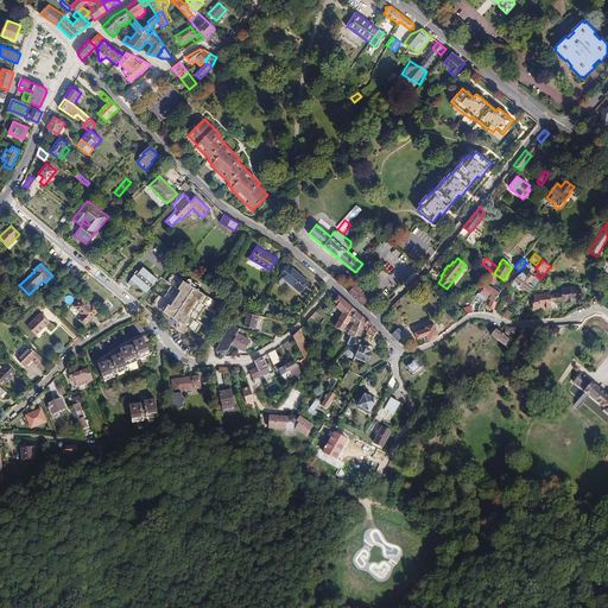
[(299,291),(308,282),(290,265),(280,276),(285,279),(299,291)]
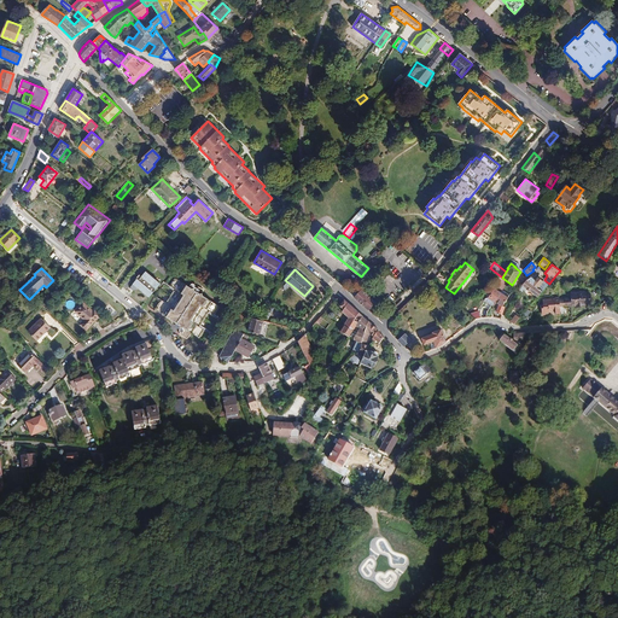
[(149,297),(161,284),(145,270),(141,275),(139,274),(136,278),(138,279),(130,287),(130,289),(133,290),(134,290),(136,287),(149,297)]
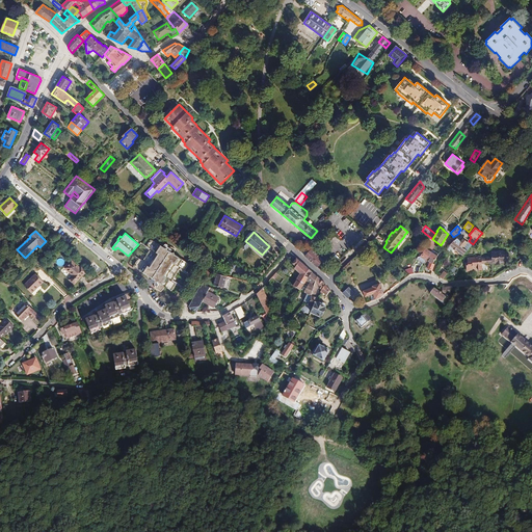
[(14,246),(23,238),(19,235),(10,243),(14,246)]
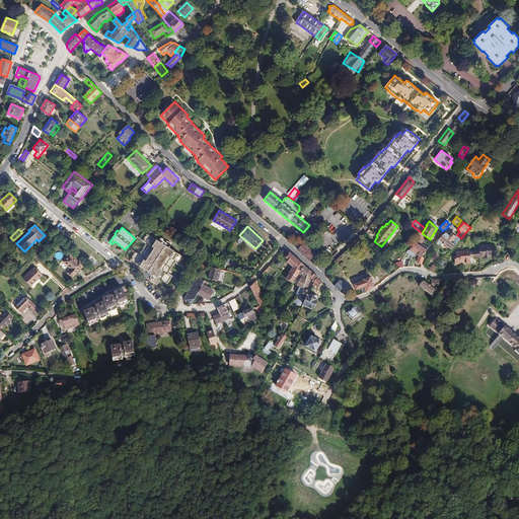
[(446,232),(443,235),(452,241),(456,236),(451,232),(449,235),(446,232)]
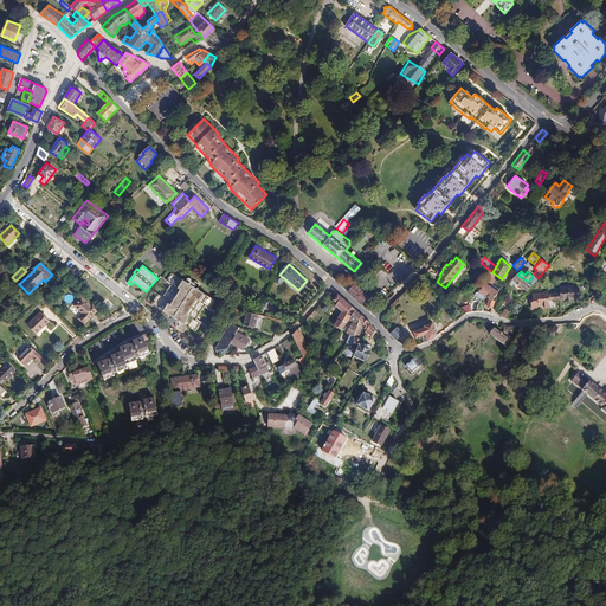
[(192,285),(172,272),(167,281),(173,284),(162,300),(158,296),(152,303),(180,322),(176,328),(182,331),(184,331),(185,331),(185,330),(188,327),(195,331),(201,323),(195,320),(205,304),(211,308),(216,301),(198,289),(200,287),(200,285),(199,285),(194,282),(192,285)]
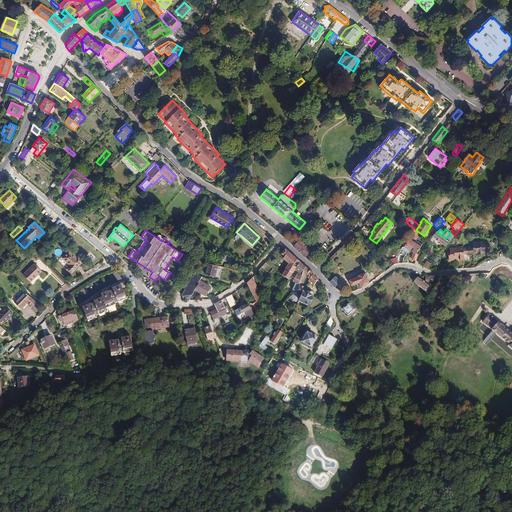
[(410,239),(414,242),(420,233),(416,230),(413,234),(410,239)]
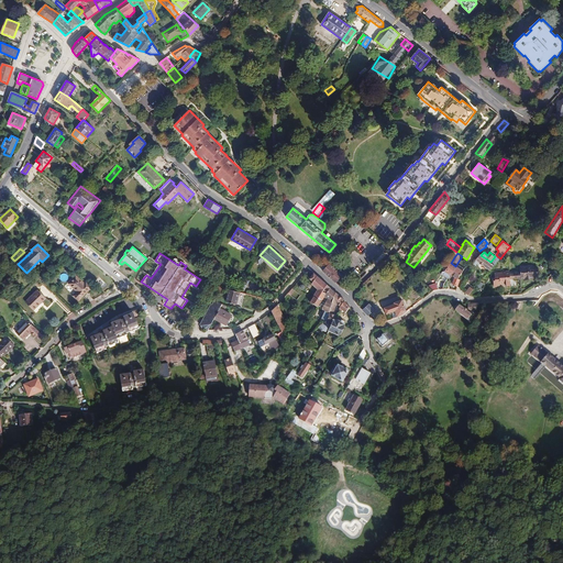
[(479,255),(475,260),(489,271),(494,265),(490,262),(481,255),(479,255)]
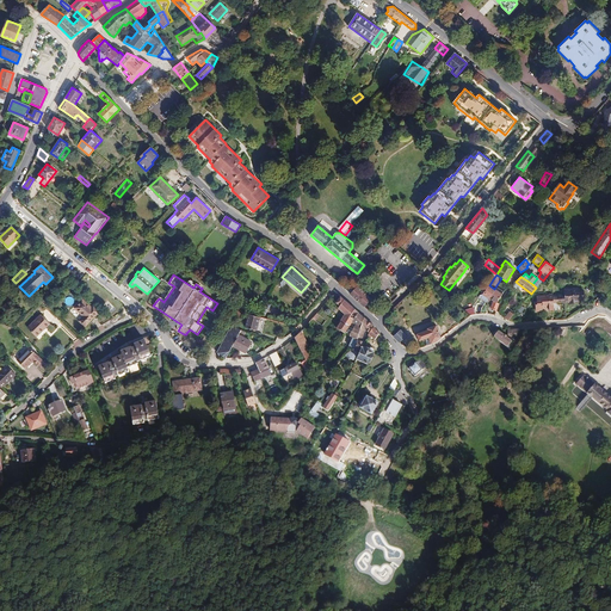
[(345,289),(351,294),(355,289),(350,284),(345,289)]
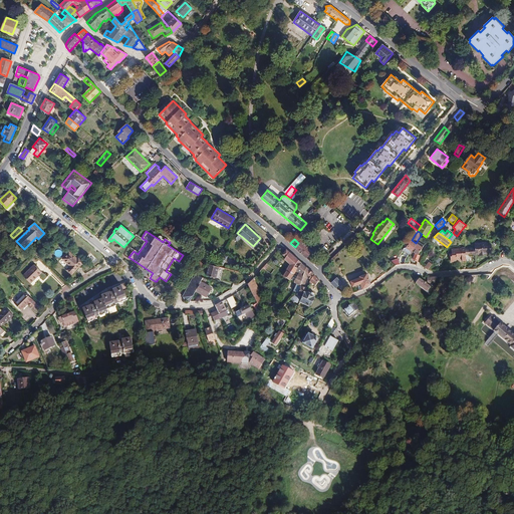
[(405,259),(405,264),(410,264),(410,261),(411,251),(412,251),(417,244),(416,243),(412,240),(406,247),(404,248),(403,250),(405,251),(404,255),(407,257),(405,259)]
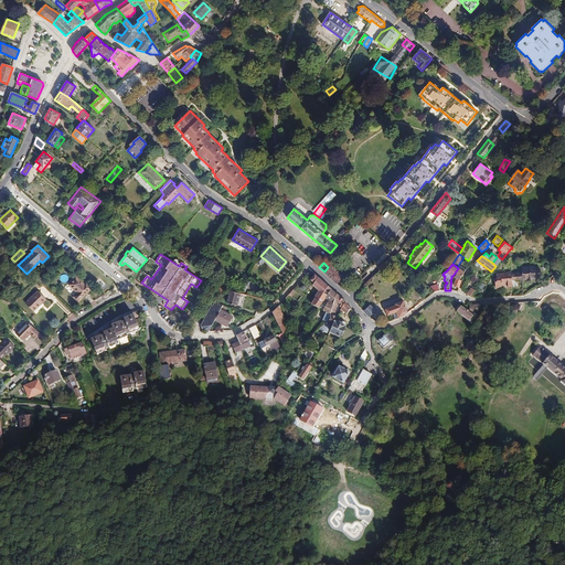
[(328,267),(324,272),(337,284),(343,276),(331,265),(328,267)]
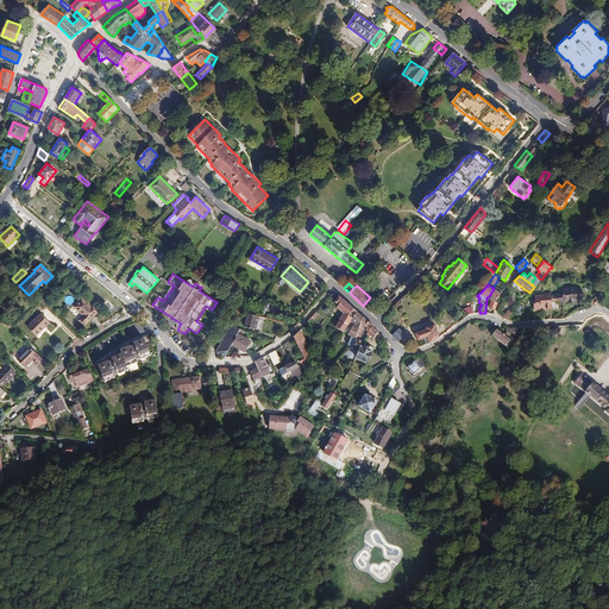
[(494,289),(488,297),(491,300),(489,306),(495,309),(497,302),(495,301),(501,293),(494,288),(494,289)]
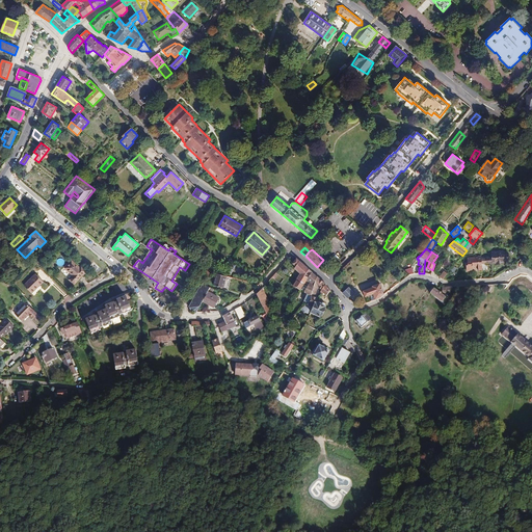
[(489,258),(489,257),(485,257),(485,258),(486,264),(496,264),(496,265),(500,264),(500,263),(504,263),(504,261),(509,261),(508,253),(504,253),(504,251),(491,251),(491,258),(489,258)]
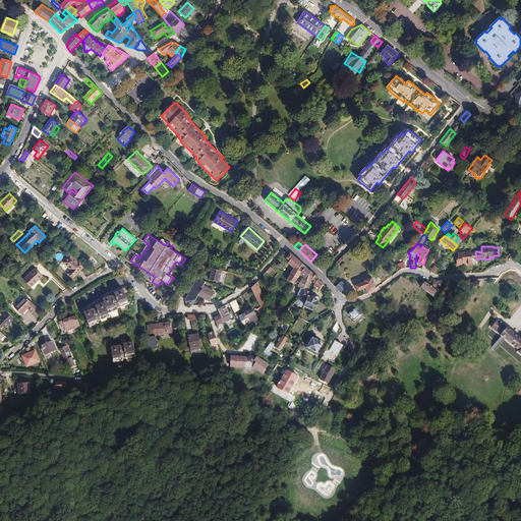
[(468,251),(458,252),(458,256),(455,257),(455,262),(457,262),(457,266),(463,266),(463,265),(468,264),(468,265),(472,265),(471,258),(471,253),(471,250),(468,250),(468,251)]
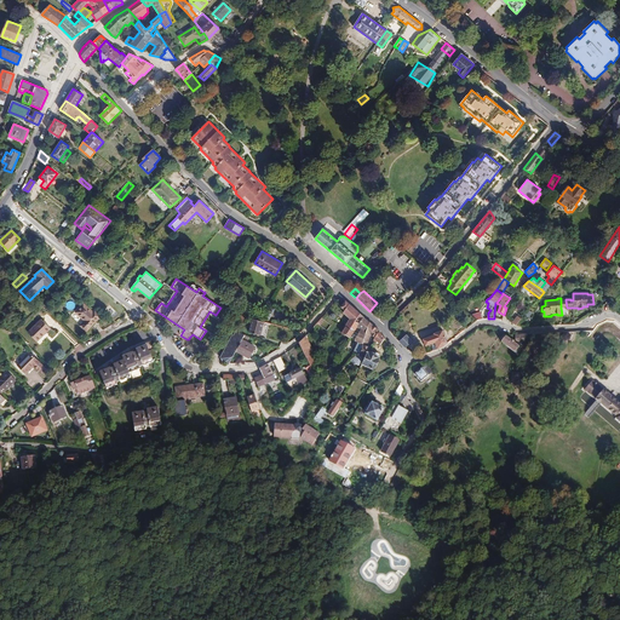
[(363,317),(345,300),(342,308),(345,310),(343,313),(350,319),(345,326),(342,333),(350,338),(350,337),(356,327),(363,317)]
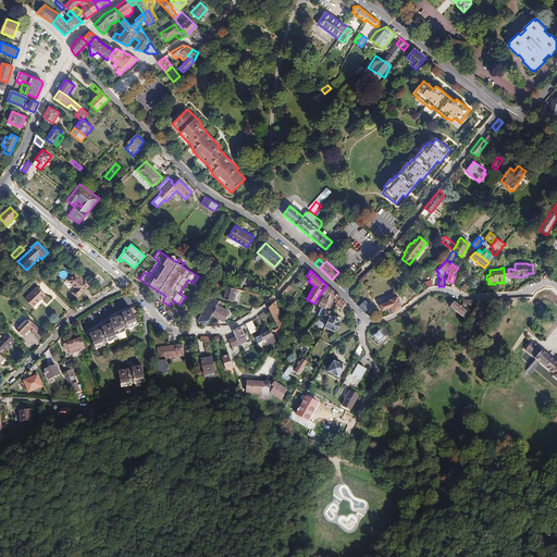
[(85,279),(84,281),(75,272),(67,281),(76,288),(72,293),(77,298),(90,284),(85,279)]
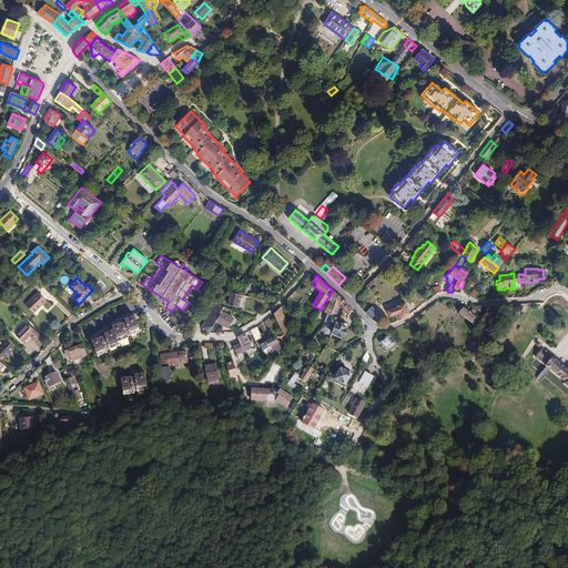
[(246,280),(240,291),(245,294),(252,283),(246,280)]
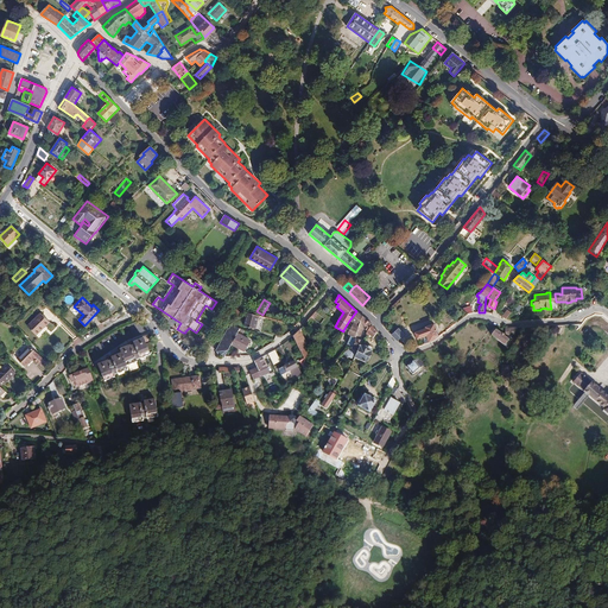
[(356,311),(349,321),(353,323),(348,331),(349,334),(350,336),(347,343),(352,346),(355,337),(356,331),(361,316),(356,311)]
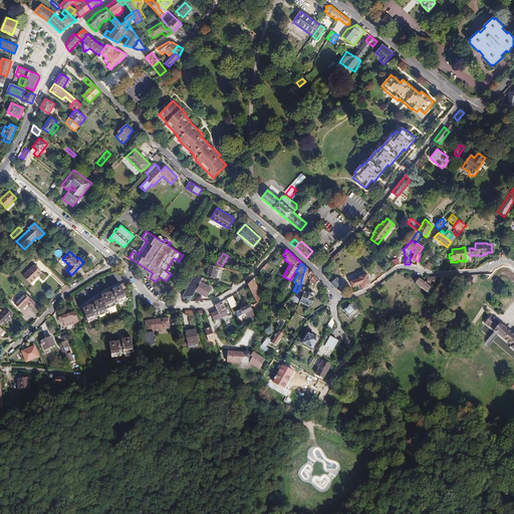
[(23,275),(30,283),(42,272),(34,264),(23,275)]
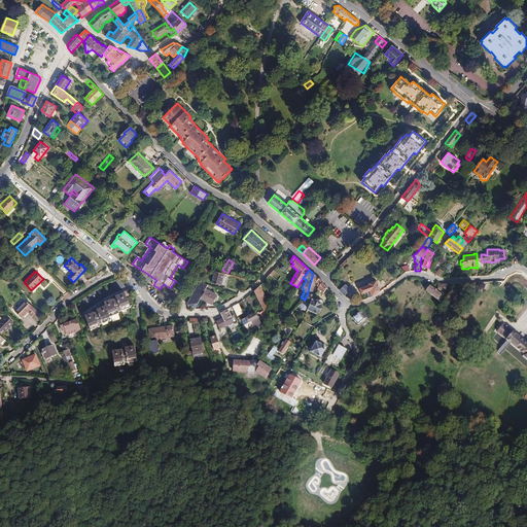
[(215,271),(212,282),(221,285),(224,274),(215,271)]
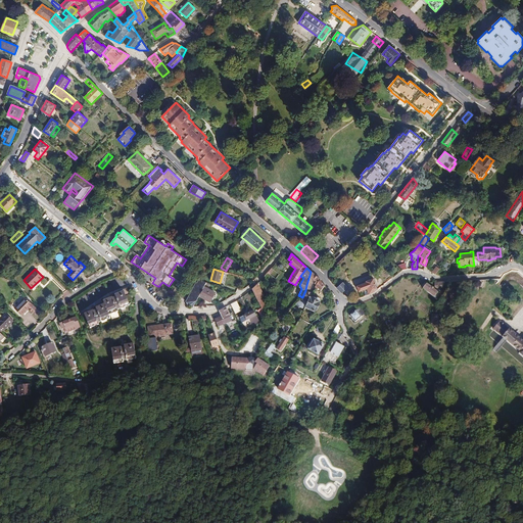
[(314,283),(317,285),(320,280),(321,279),(311,272),(306,285),(305,290),(302,297),(302,299),(295,304),(304,310),(305,306),(311,297),(312,293),(311,291),(312,286),(314,283)]
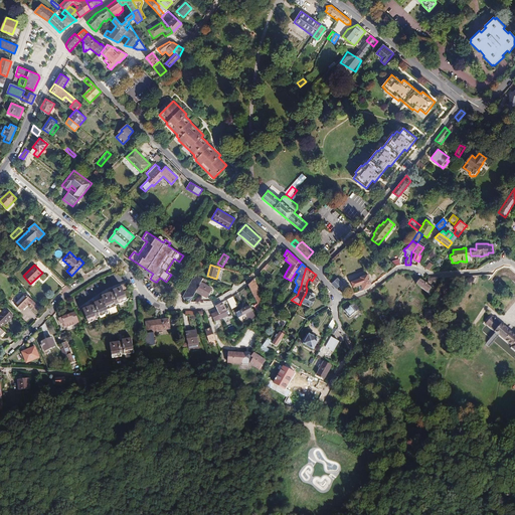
[(296,272),(291,280),(295,282),(295,281),(299,274),(296,272)]
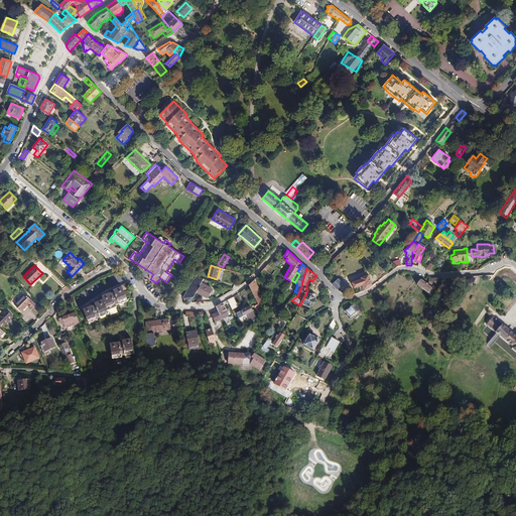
[(362,279),(352,282),(354,287),(358,286),(362,285),(364,290),(369,288),(372,285),(369,275),(361,277),(362,279)]
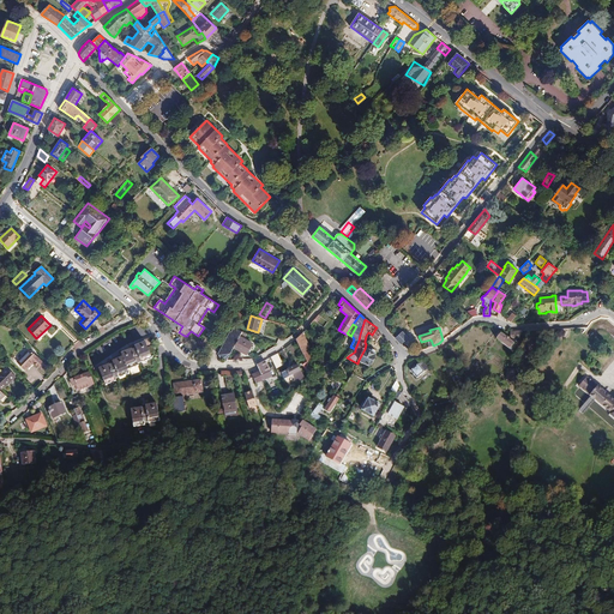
[(223,359),(227,360),(234,348),(240,336),(242,331),(235,329),(233,332),(232,331),(220,354),(221,355),(223,359)]
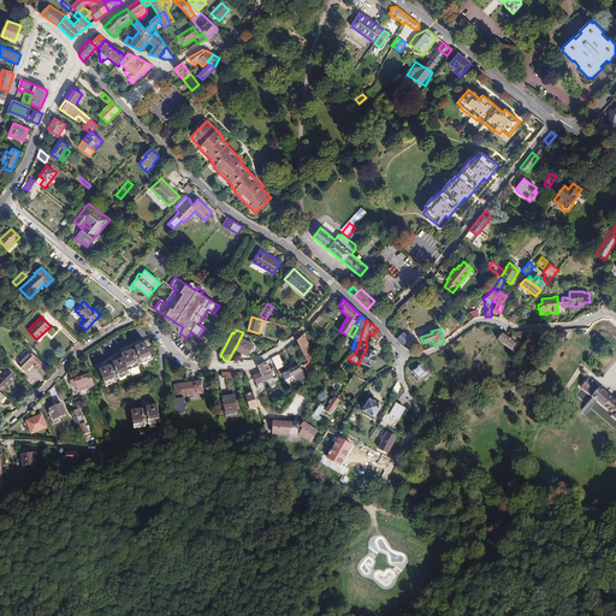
[(372,338),(374,341),(375,339),(378,342),(383,336),(377,330),(373,336),(372,338)]
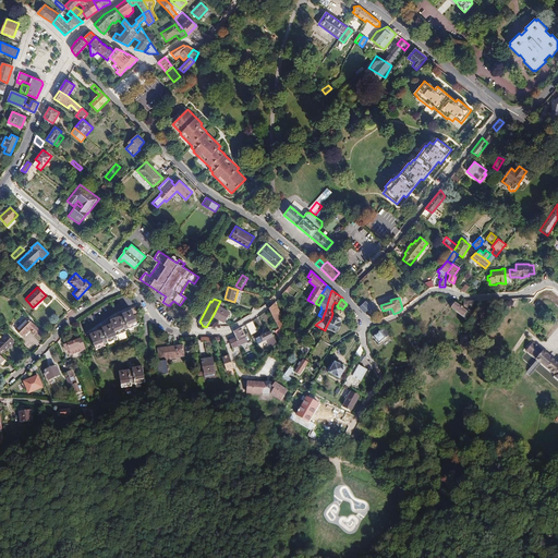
[(365,302),(360,307),(364,313),(371,306),(365,302)]
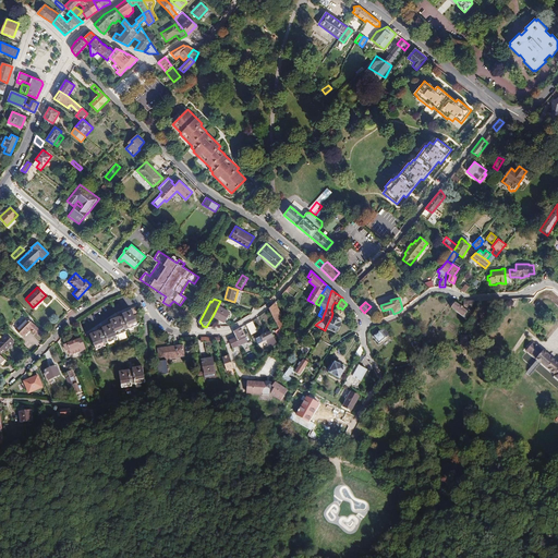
[(456,302),(451,307),(466,319),(469,313),(456,302)]
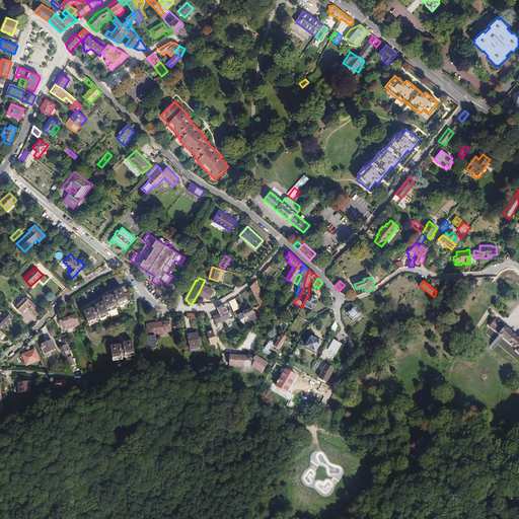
[(260,306),(261,306),(267,303),(256,282),(250,287),(260,306)]
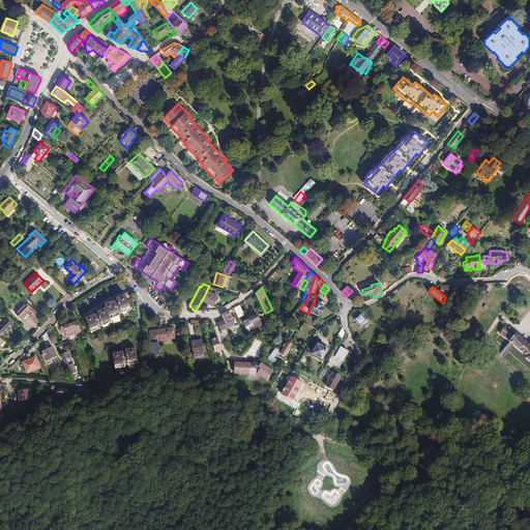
[(207,290),(202,300),(213,306),(218,296),(207,290)]
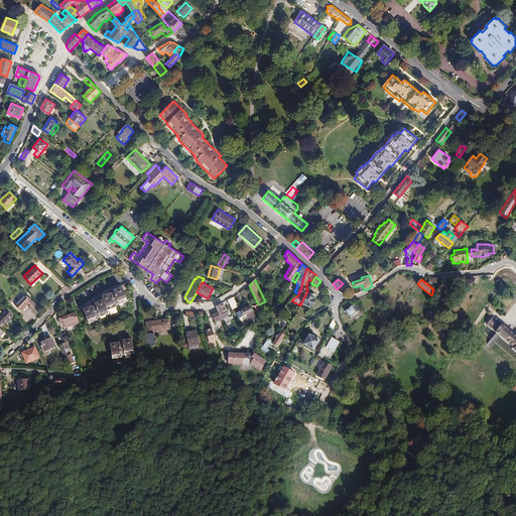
[(111,294),(111,293),(102,296),(104,300),(95,303),(96,305),(92,306),(83,309),(89,324),(98,320),(97,318),(100,317),(101,317),(105,315),(109,314),(108,310),(117,307),(116,305),(119,304),(119,305),(124,303),(128,301),(126,297),(130,296),(126,284),(117,287),(118,289),(113,291),(114,292),(111,294)]
